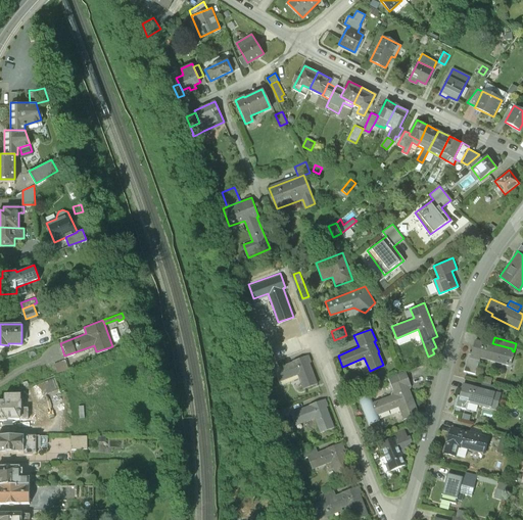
[(479,357),(508,364),(512,350),(512,348),(492,343),(475,338),(471,352),(468,352),(464,370),(475,373),(479,357)]
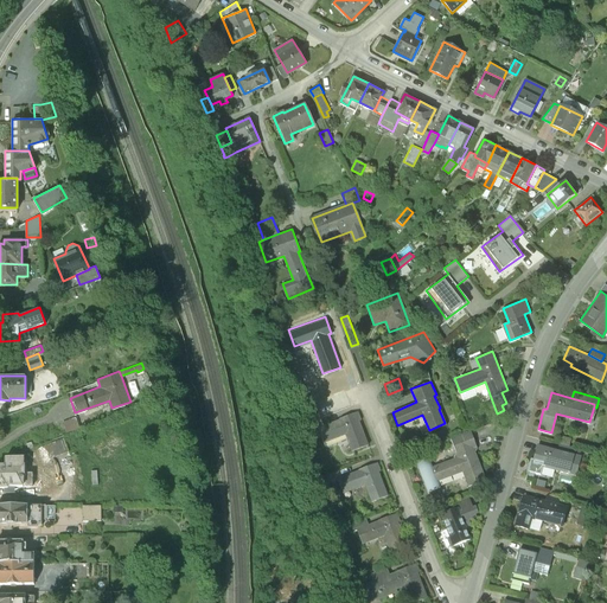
[(305,422),(320,416),(318,410),(314,399),(300,405),(305,422)]
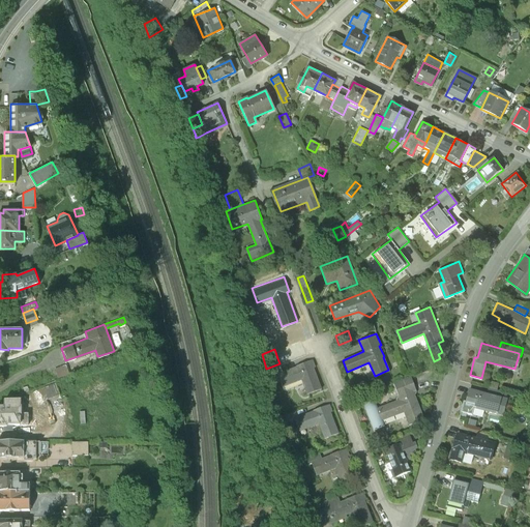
[(283,371),(277,373),(278,375),(283,385),(302,378),(307,391),(320,387),(313,367),(315,366),(312,359),(297,364),(297,366),(283,371)]
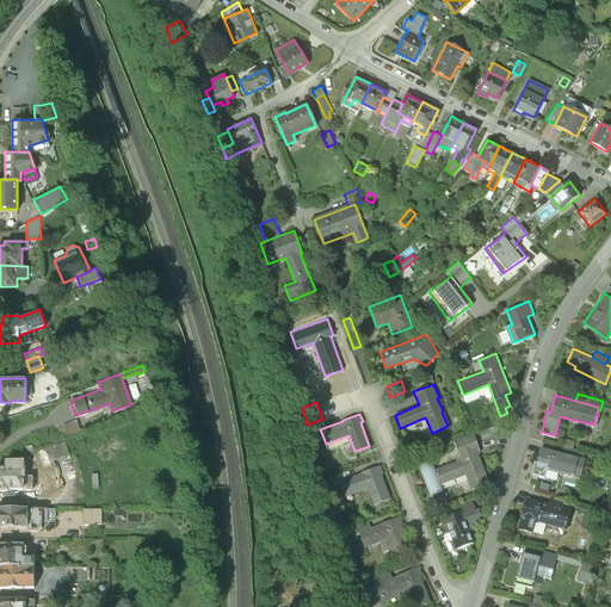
[(323,423),(322,419),(307,425),(309,437),(321,432),(320,429),(326,427),(323,423)]
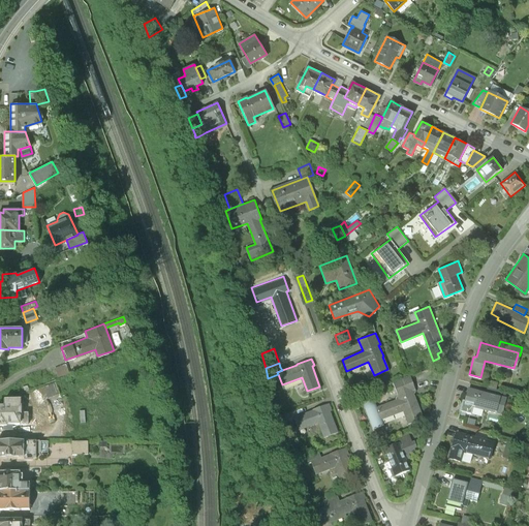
[(372,395),(361,399),(372,429),(382,425),(380,419),(403,410),(408,423),(422,418),(411,390),(414,389),(409,375),(393,381),(399,399),(377,407),(372,395)]
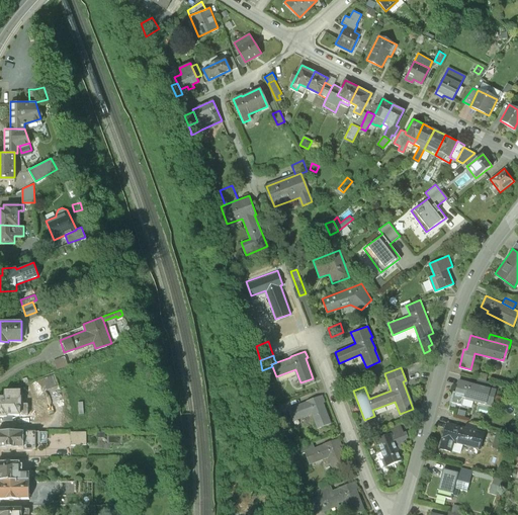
[(480,370),(478,378),(486,380),(488,372),(480,370)]
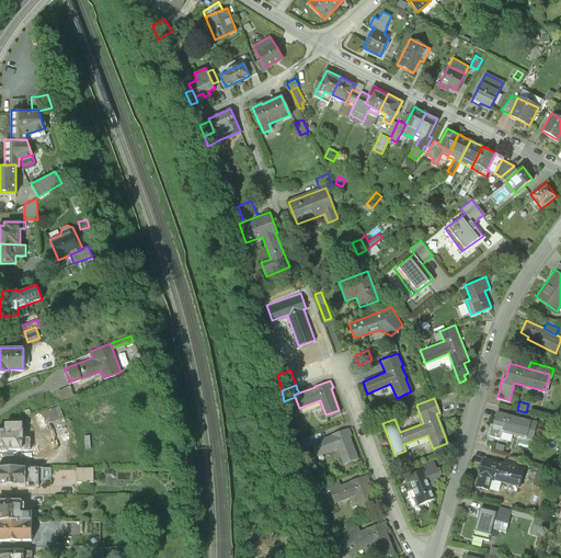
[(59,403),(35,412),(41,424),(53,420),(64,416),(59,403)]
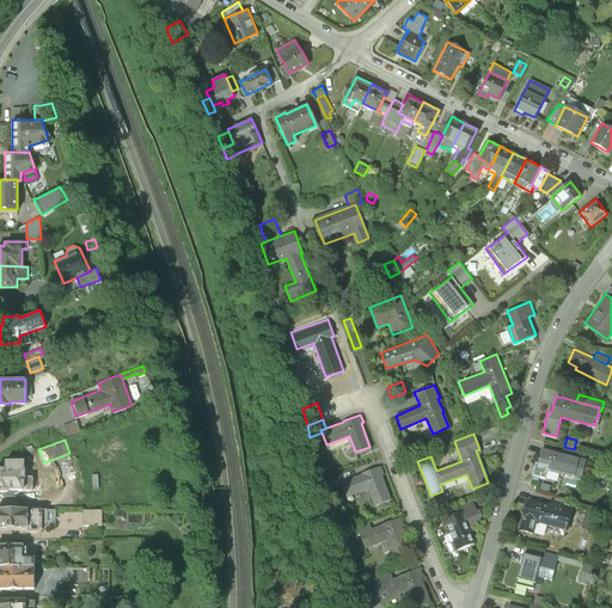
[(538,461),(537,466),(548,470),(580,478),(586,459),(577,456),(562,453),(542,447),(538,461)]
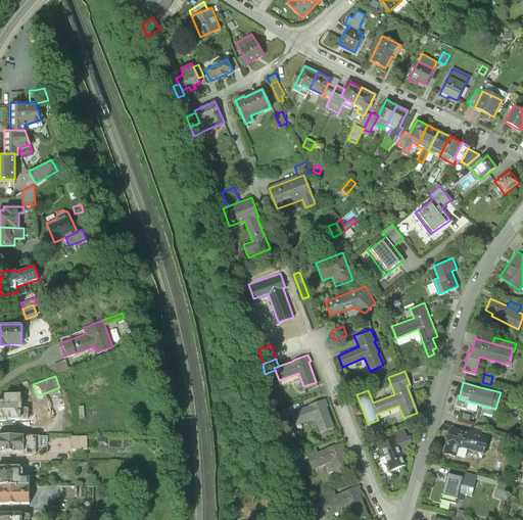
[(482,382),(480,387),(493,390),(494,385),(490,384),(482,382)]
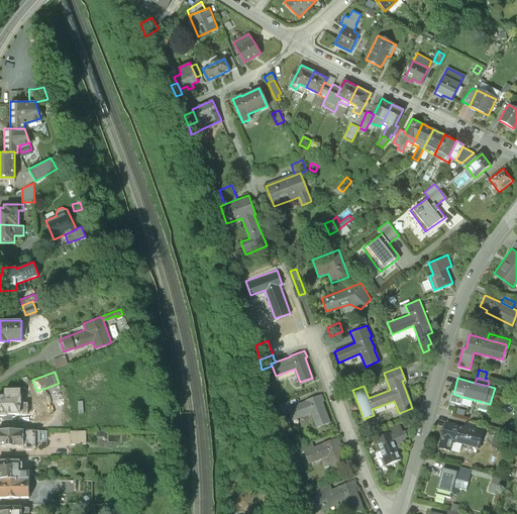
[(5,396),(0,396),(0,414),(7,415),(7,413),(27,413),(27,403),(22,403),(22,396),(20,396),(20,389),(10,389),(5,391),(5,396)]
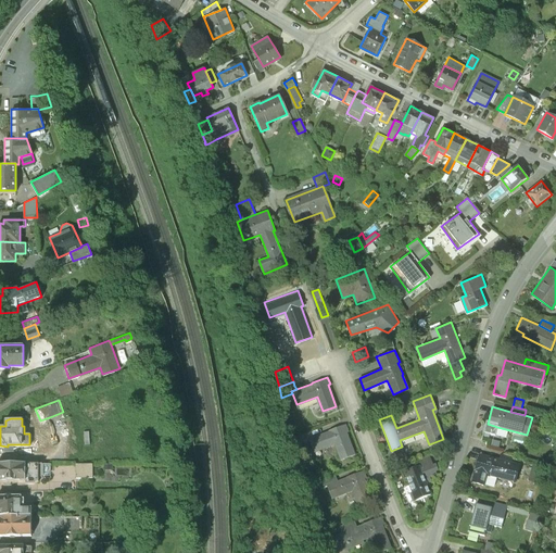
[(489,419),(487,419),(483,430),(495,434),(497,427),(488,424),(489,419)]
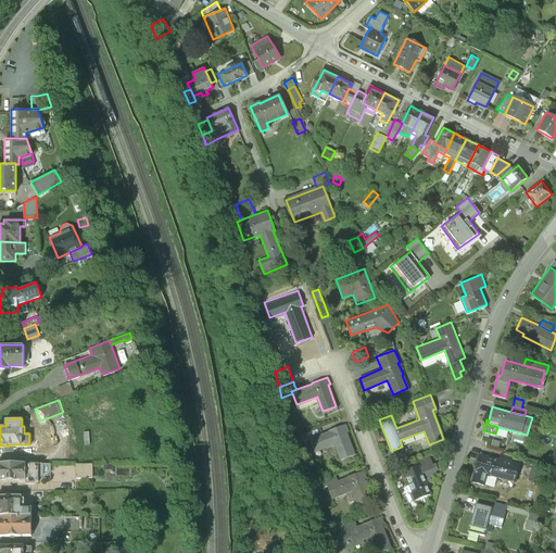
[(329,430),(313,437),(308,438),(314,451),(333,443),(340,460),(355,453),(346,431),(349,430),(345,423),(329,429),(329,430)]
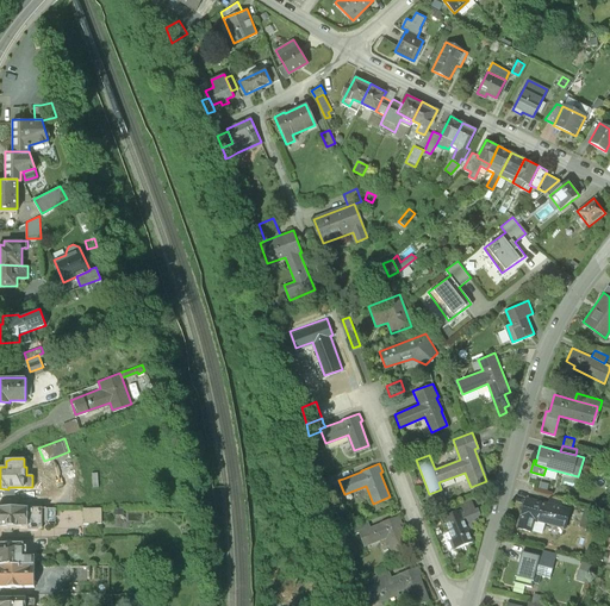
[(340,470),(319,479),(323,492),(330,488),(329,485),(338,480),(343,479),(341,475),(340,470)]
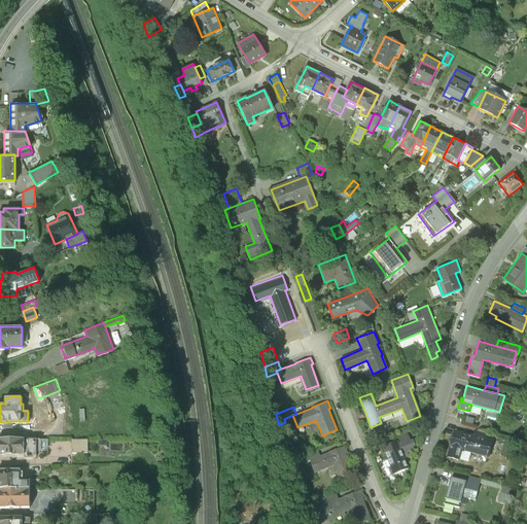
[(473,429),(472,434),(485,438),(486,432),(473,429)]
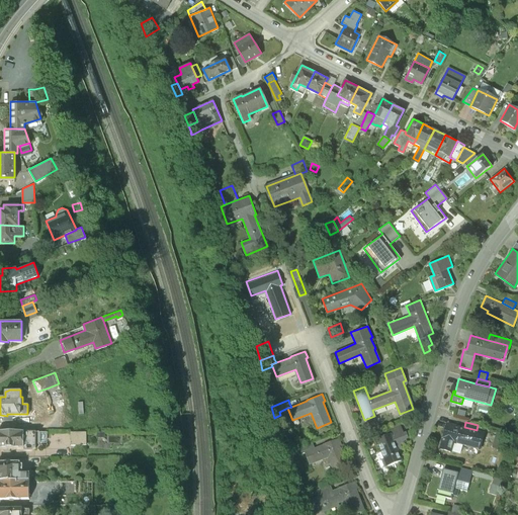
[(390,434),(377,438),(384,458),(381,459),(384,466),(402,460),(396,445),(406,441),(405,438),(408,437),(406,431),(404,432),(401,423),(387,428),(390,434)]
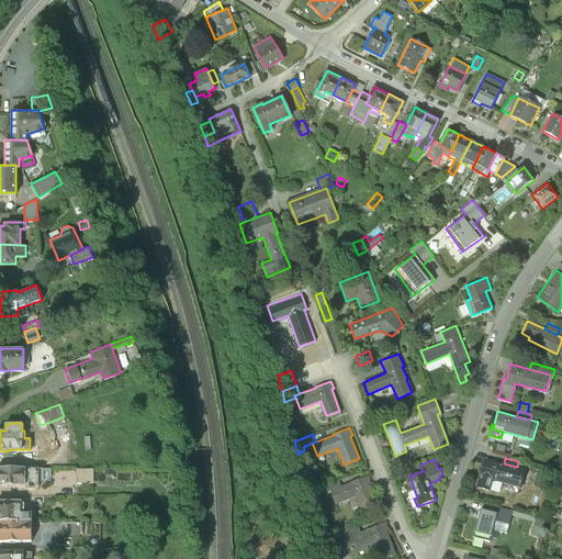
[(504,464),(485,459),(478,485),(489,489),(491,479),(520,487),(525,469),(517,467),(504,464)]
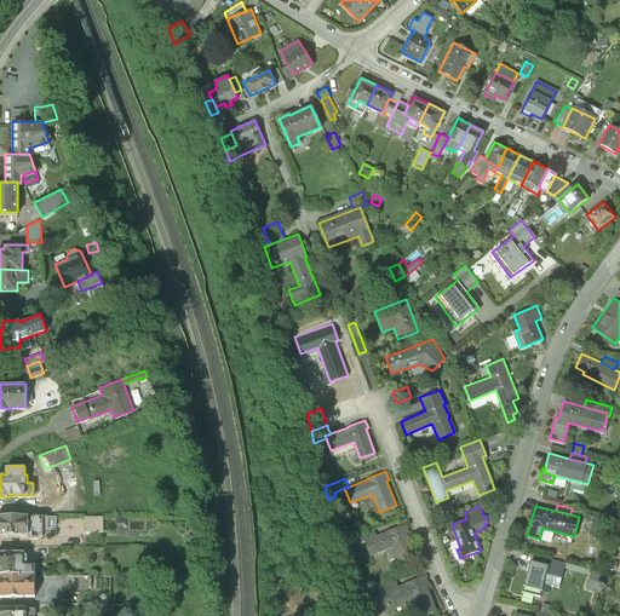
[(47,514),(0,513),(0,534),(29,535),(30,536),(38,536),(39,535),(42,535),(42,529),(47,529),(47,514)]
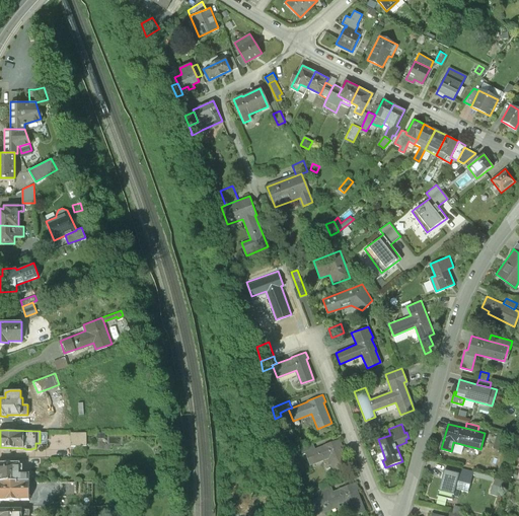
[(509,433),(497,430),(493,445),(505,448),(509,433)]
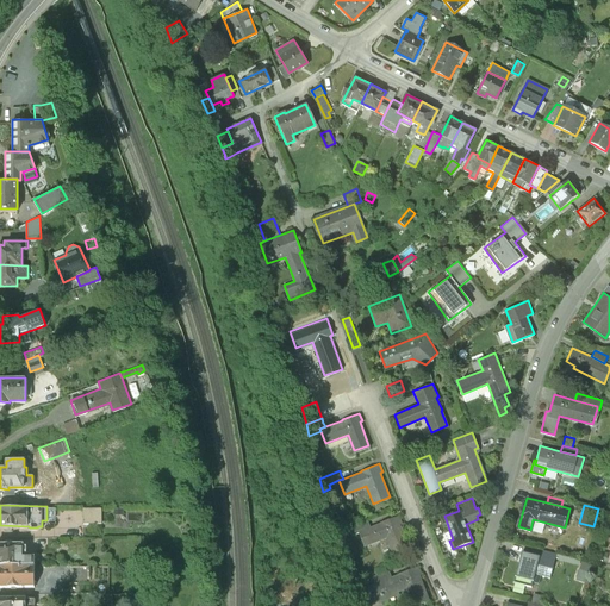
[(101,506),(83,506),(83,524),(101,524),(101,506)]
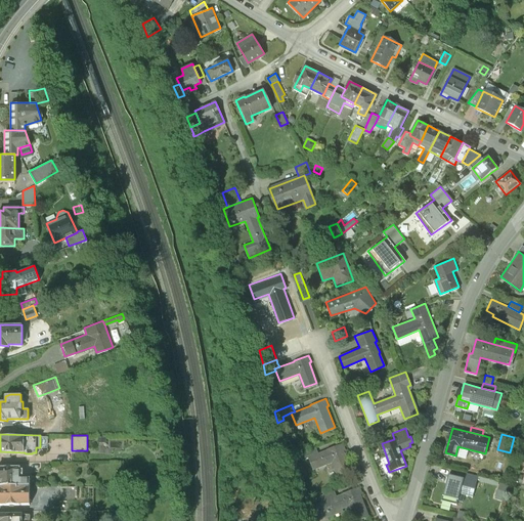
[(308,456),(308,457),(313,468),(332,461),(338,475),(350,470),(343,449),(344,448),(342,442),(326,448),(318,452),(308,456)]
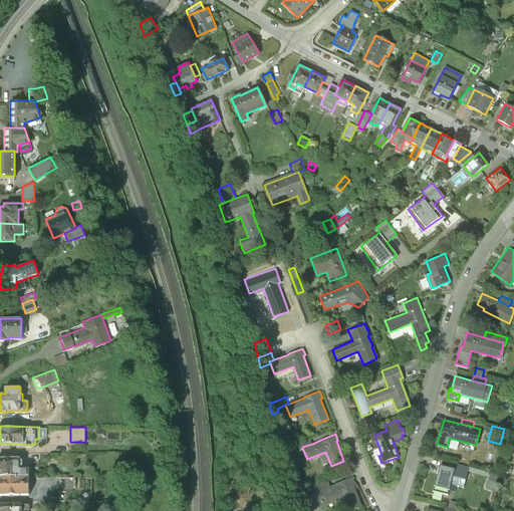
[(299,449),(302,448),(302,447),(312,444),(310,438),(297,443),(299,449)]
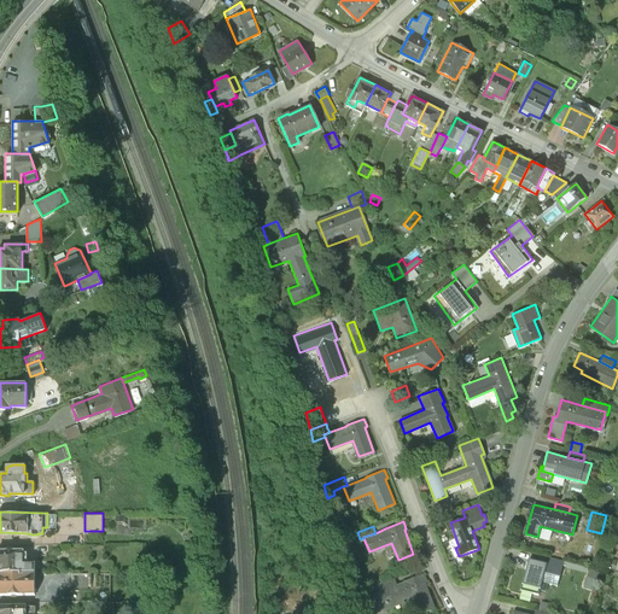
[(23,549),(0,548),(0,571),(35,571),(35,562),(23,562),(23,549)]
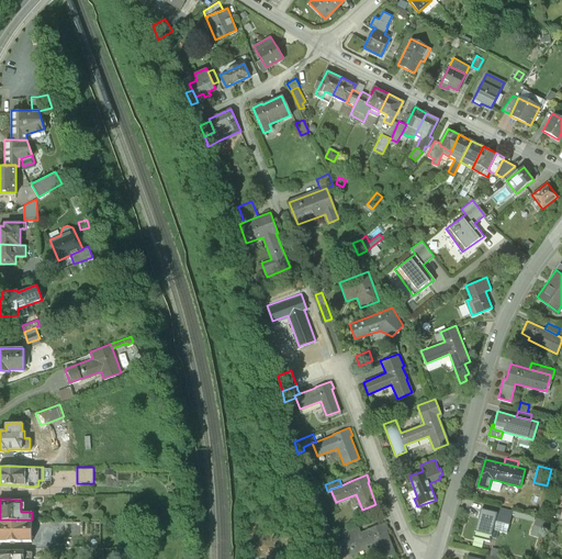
[(486,510),(481,509),(473,537),(490,541),(491,537),(496,538),(498,530),(506,533),(512,513),(513,510),(512,510),(499,506),(498,513),(486,510)]
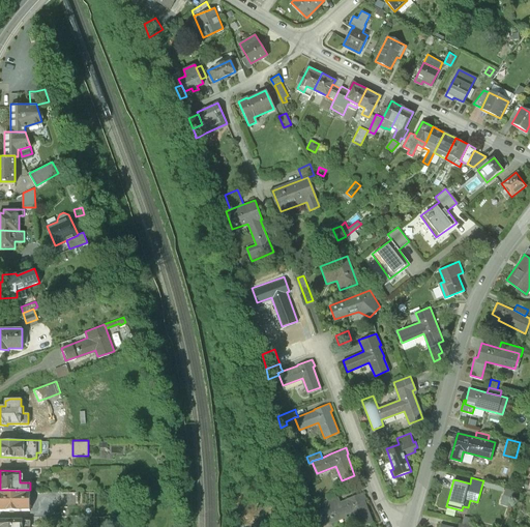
[(483,480),(482,484),(483,486),(503,491),(504,487),(483,480)]
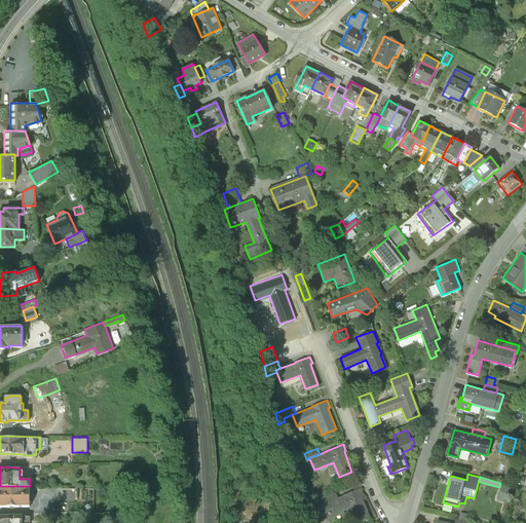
[(501,483),(496,499),(506,502),(512,486),(501,483)]
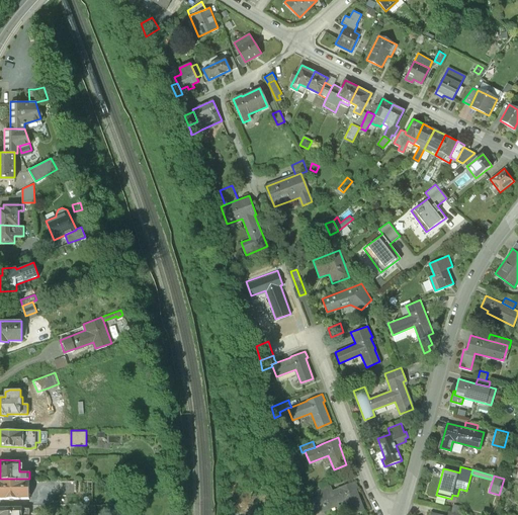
[(29,479),(0,479),(0,497),(29,498),(29,479)]
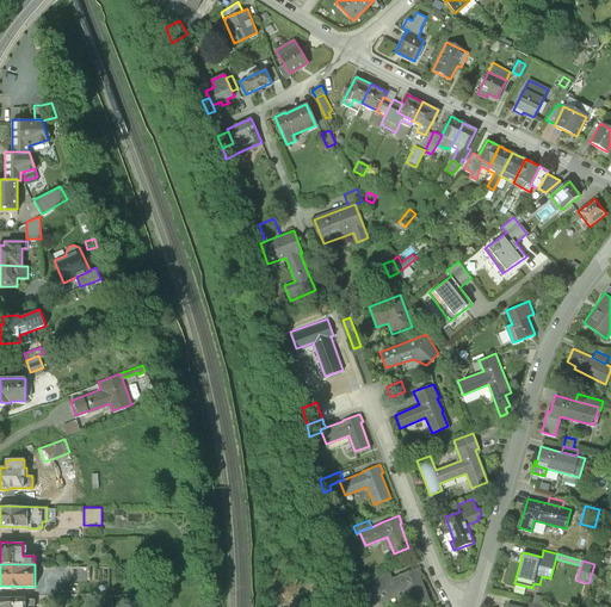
[(141,564),(134,570),(140,577),(147,570),(141,564)]
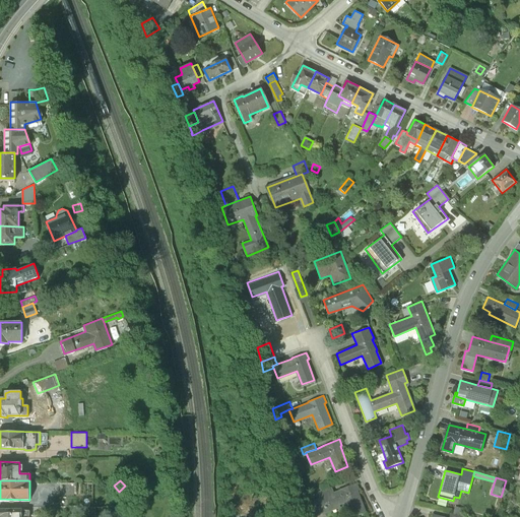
[(317,499),(310,502),(314,514),(345,501),(351,516),(365,511),(356,490),(359,489),(356,481),(340,488),(341,489),(334,492),(332,486),(315,493),(317,499)]
